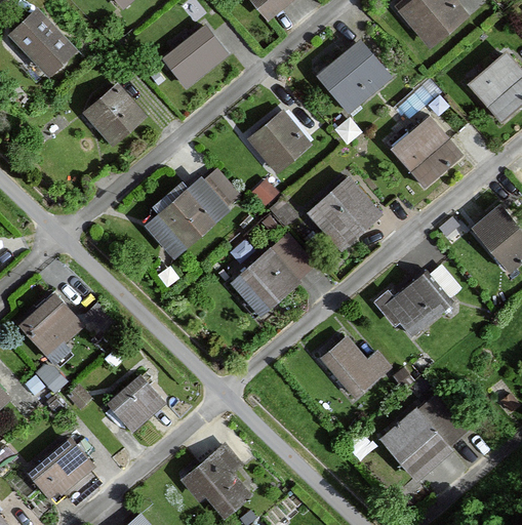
[(111,0),(121,12),(136,0),(111,0)]
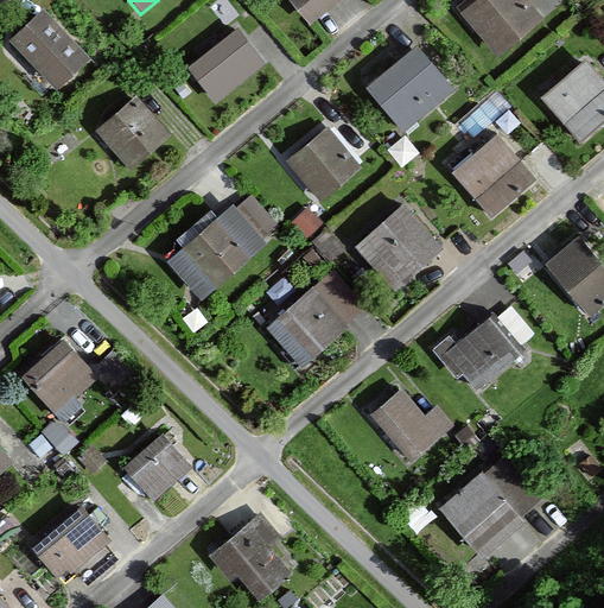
[(339,0),(286,0),(309,26),(339,0)]
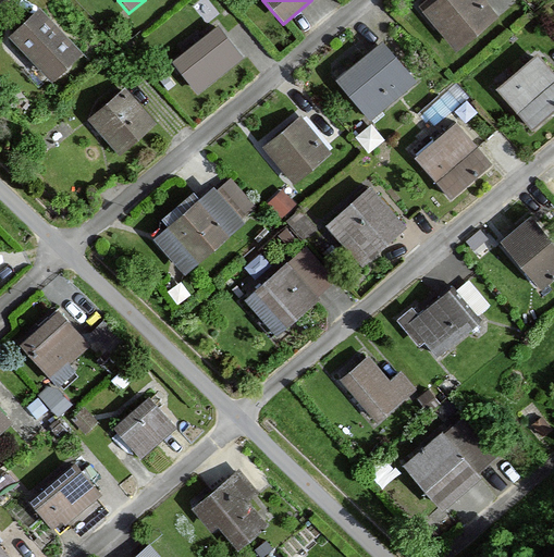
[(453,51),(495,19),(481,0),(436,0),(421,12),(453,51)]
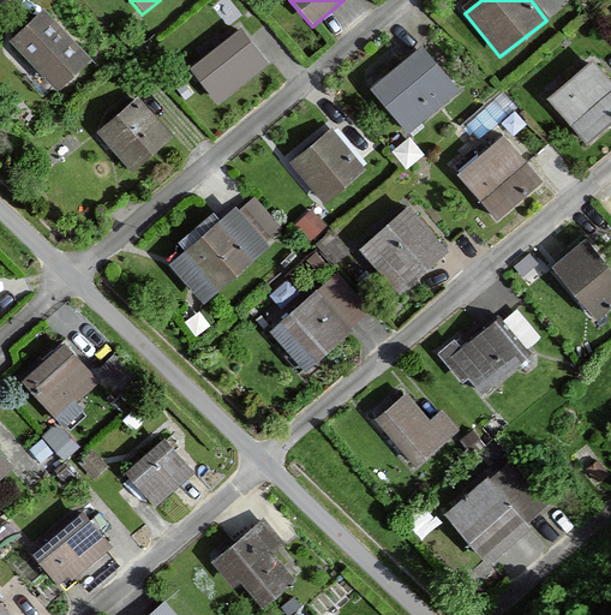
[(90,59),(45,10),(10,41),(55,91),(90,59)]
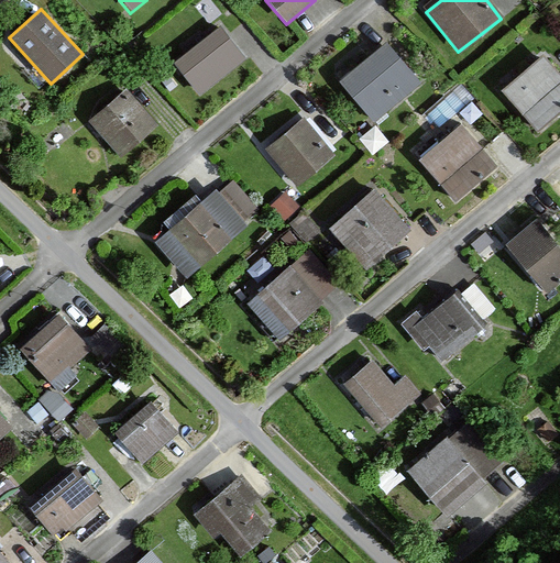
[(173,64),(197,95),(242,58),(218,28),(173,64)]
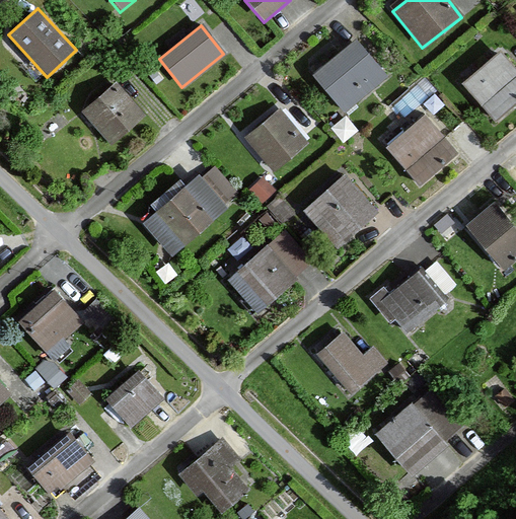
[(344,110),(387,75),(356,36),(312,72),(344,110)]
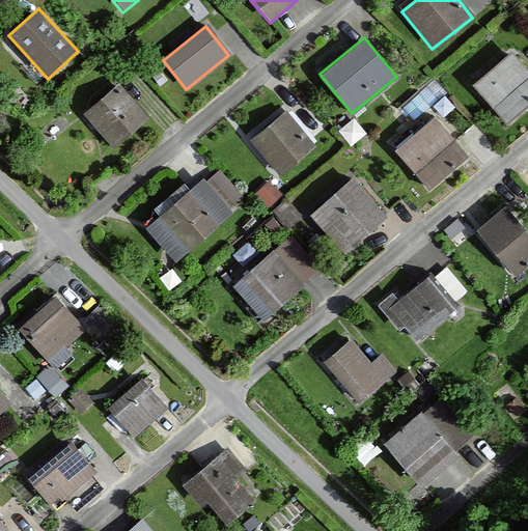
[(506,123),(527,105),(527,72),(511,53),(473,85),(506,123)]
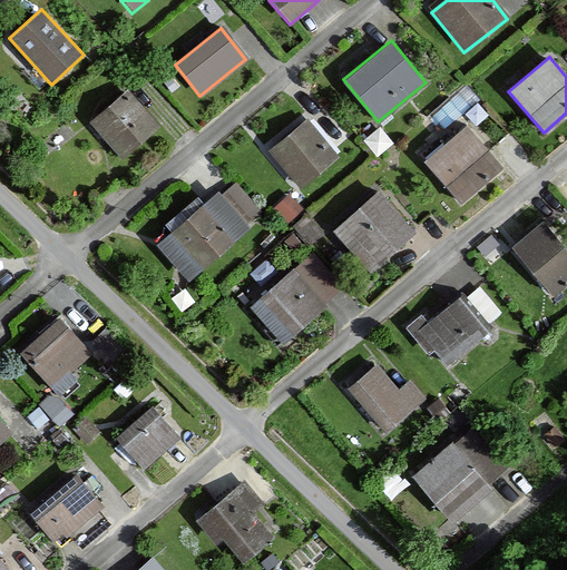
[(118,159),(158,124),(128,89),(87,124),(118,159)]
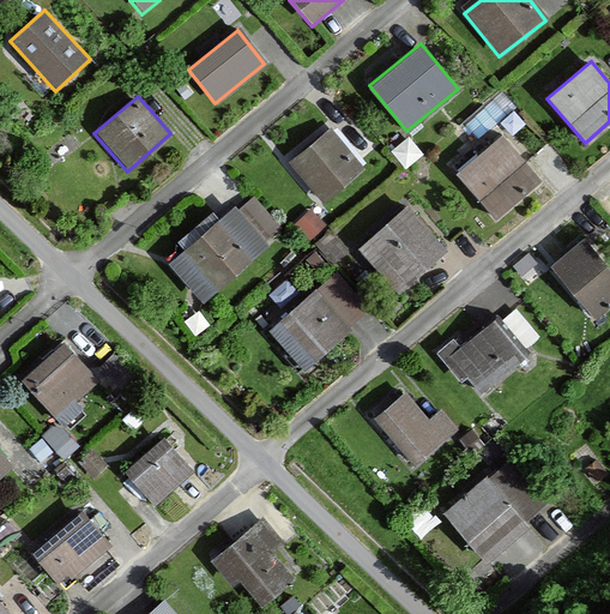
[(288,163),(318,202),(361,169),(330,131),(288,163)]
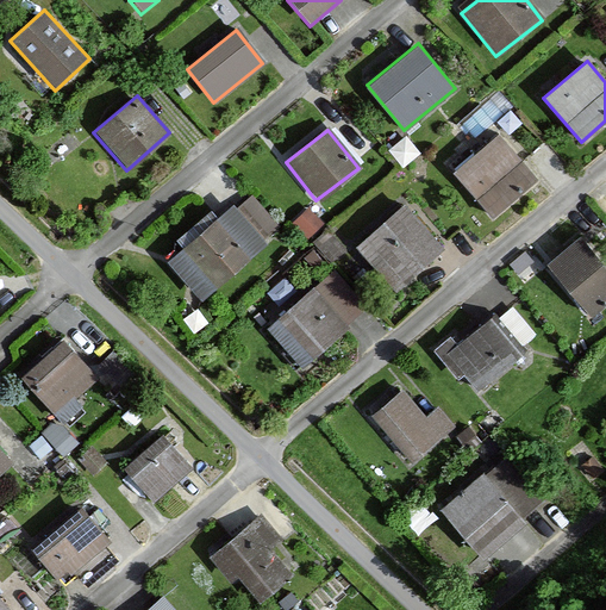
[(493,218),(538,180),(499,134),(454,172),(493,218)]
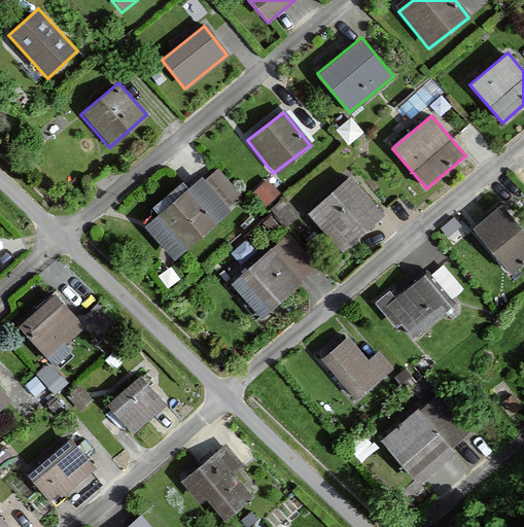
[(175,259),(232,205),(200,173),(144,227),(175,259)]
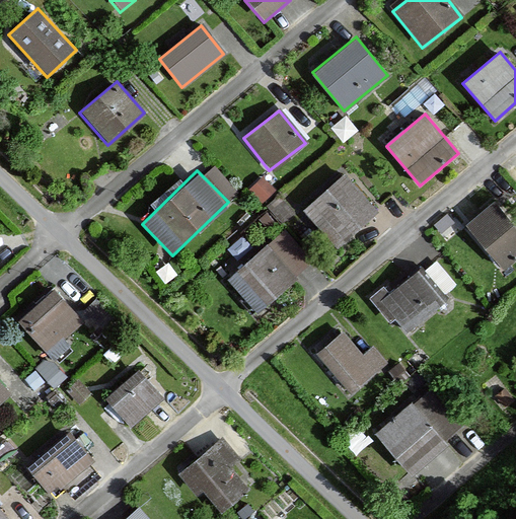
[(336,247),(377,212),(345,174),(303,210),(336,247)]
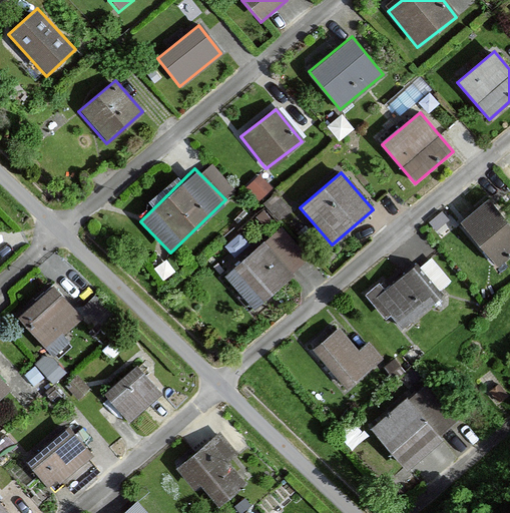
[(461,222),(498,265),(509,253),(509,218),(490,196),(461,222)]
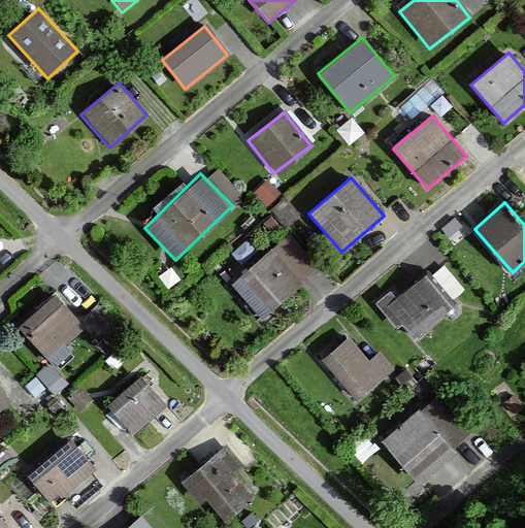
[(229,287),(260,320),(316,268),(286,235),(229,287)]
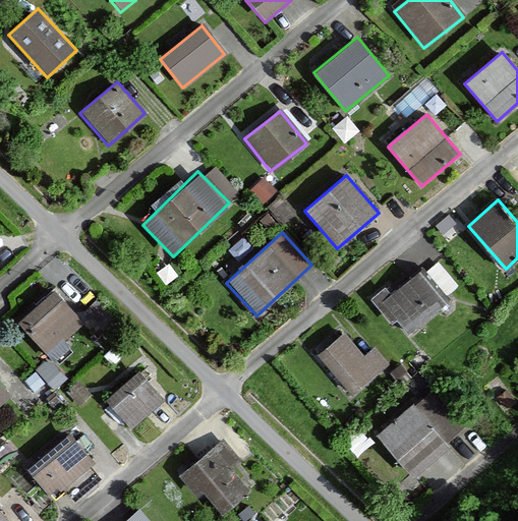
[(430,266),(452,289),(464,277),(443,254),(430,266)]
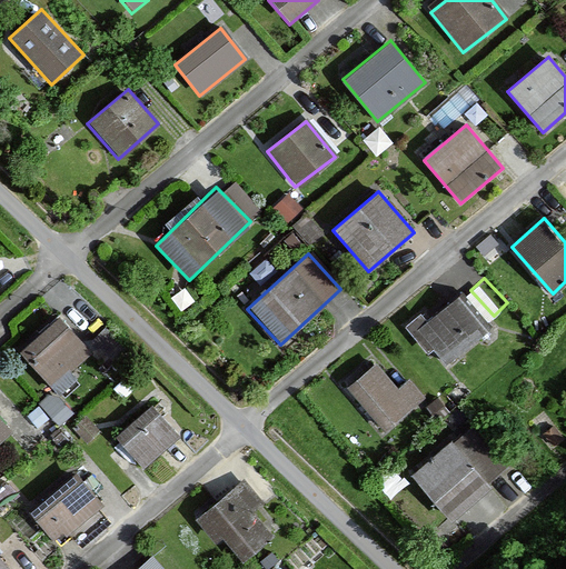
[(420,311),(403,328),(428,356),(433,352),(446,367),(490,329),(459,293),(428,320),(420,311)]
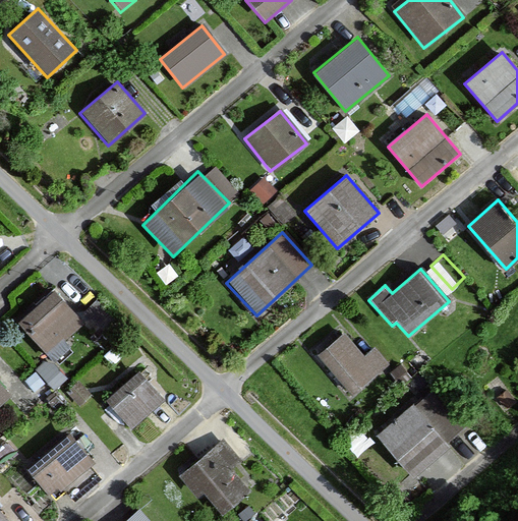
[(61,338),(82,316),(54,288),(17,325),(53,360),(68,345),(61,338)]
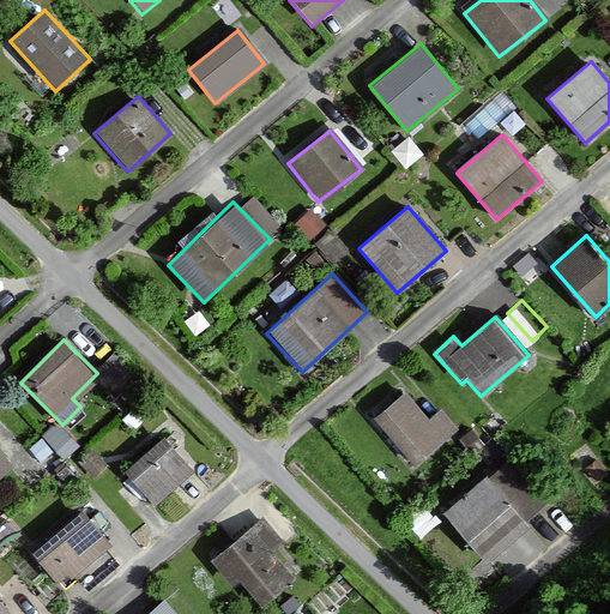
[(373,419),(415,464),(456,426),(441,409),(429,420),(403,391),(373,419)]
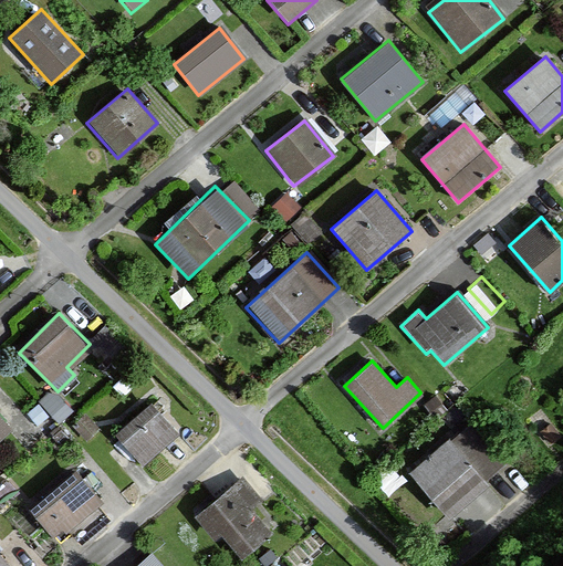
[(141,464),(177,433),(150,402),(114,433),(141,464)]
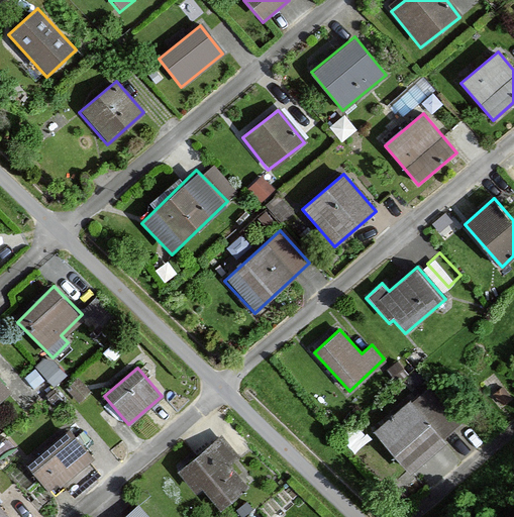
[(0,403),(11,394),(0,380),(0,403)]
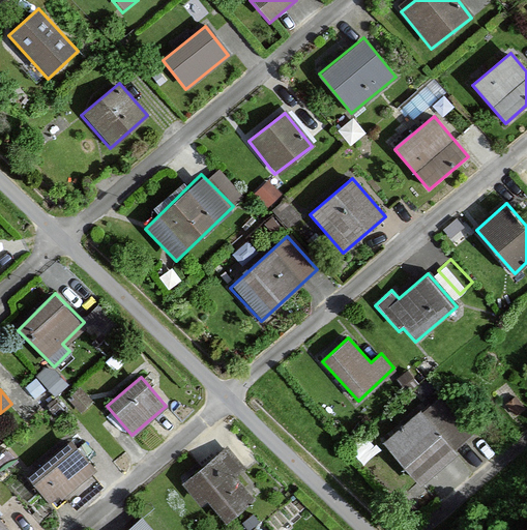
[(382,442),(419,486),(458,453),(454,449),(474,432),(442,394),(421,412),(419,409),(382,442)]
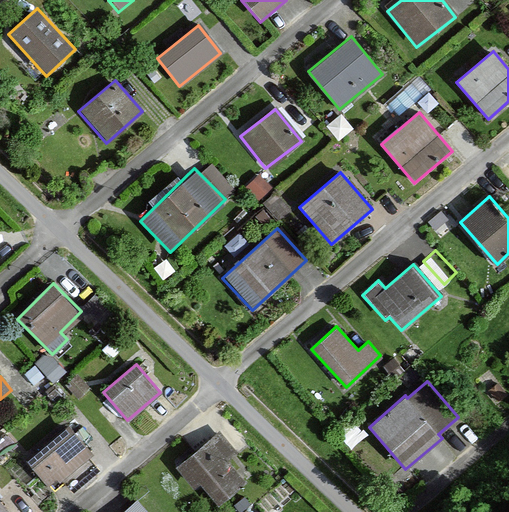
[(51,488),(92,455),(69,425),(27,458),(51,488)]
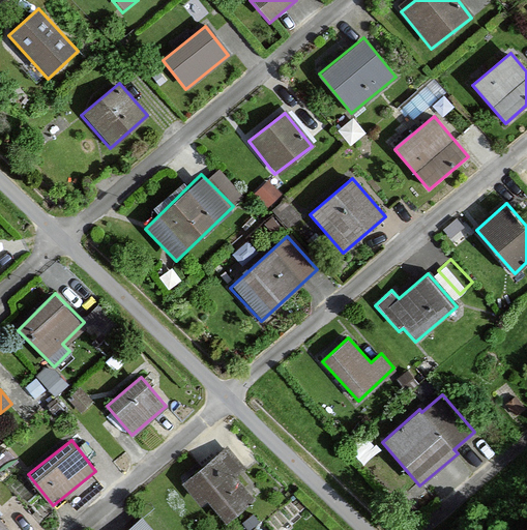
[(243,469),(226,447),(179,484),(197,506),(205,499),(223,522),(253,499),(235,476),(243,469)]
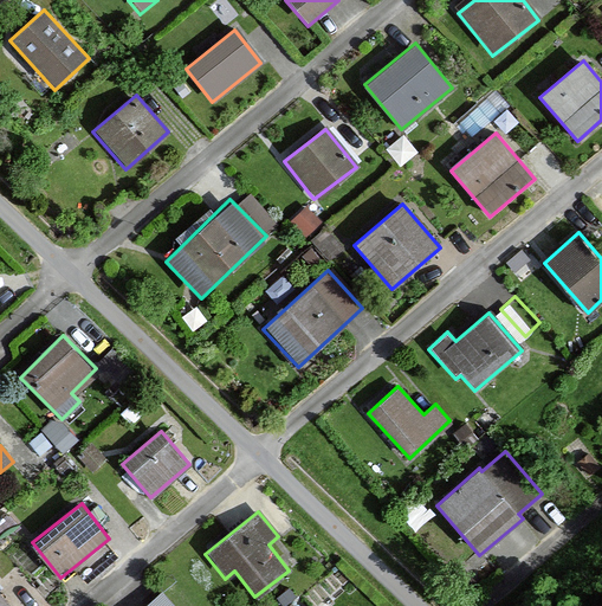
[(0,605),(11,605),(0,593),(0,605)]
